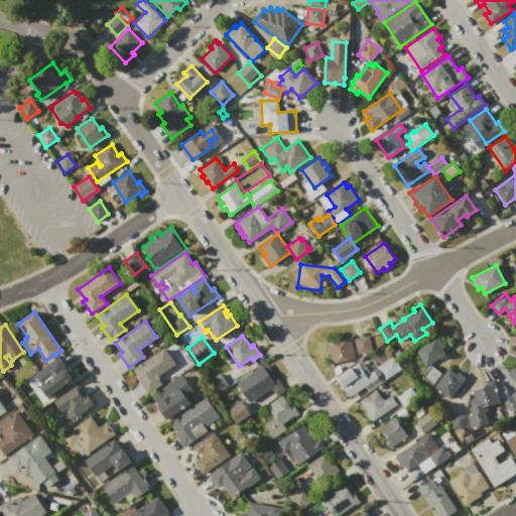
[(328,346),(340,343),(339,339),(352,337),(353,343),(352,343),(355,359),(332,364),(328,346)]
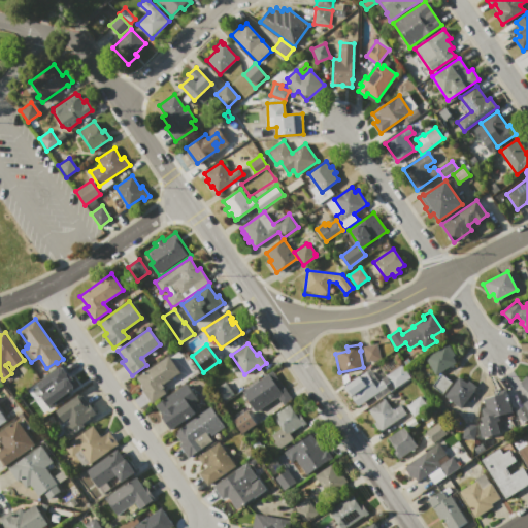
[(363,347),(377,344),(381,359),(365,362),(363,347)]
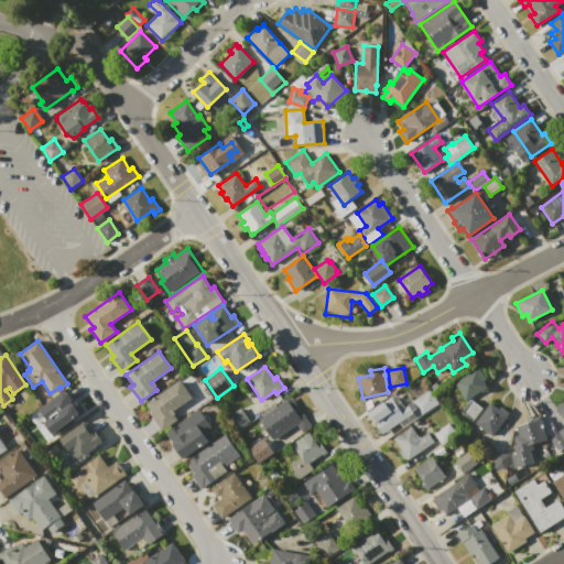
[(454,382),(476,369),(476,370),(480,368),(487,380),(483,382),(487,389),(465,401),(454,382)]
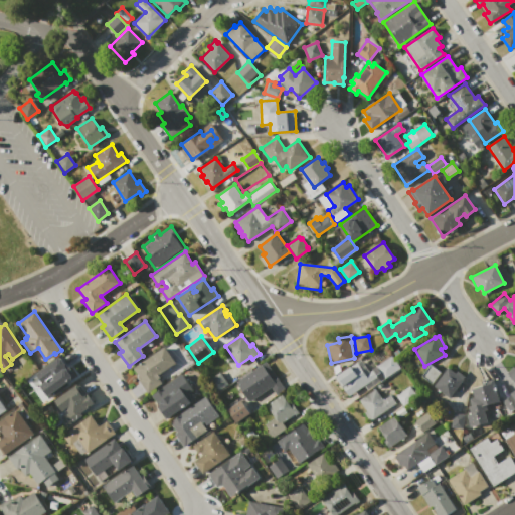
[(163,347),(175,363),(158,375),(160,378),(159,379),(160,381),(146,391),(138,380),(140,379),(132,368),(163,347)]
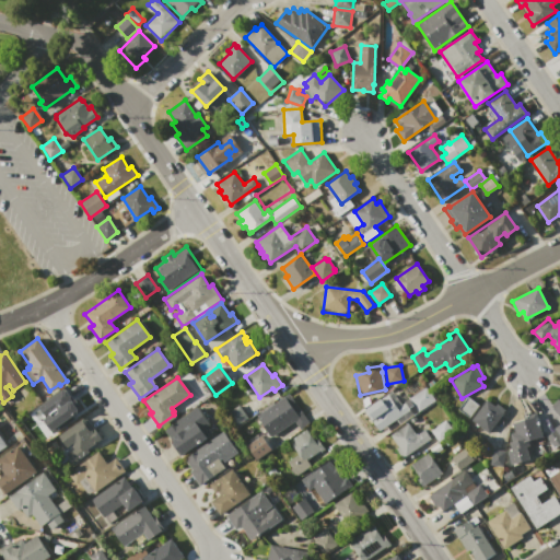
[(409,399),(427,387),(435,400),(418,412),(409,399)]
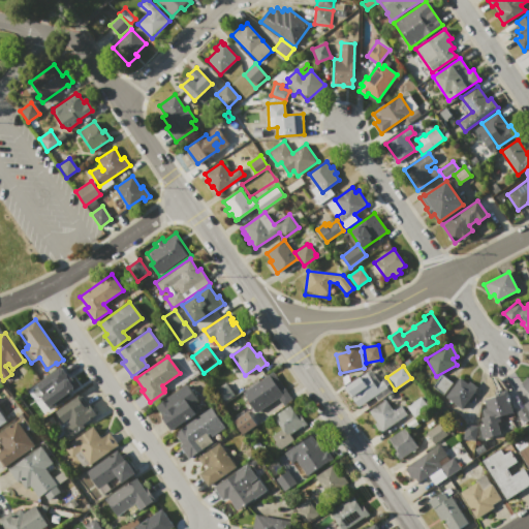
[(60,368),(74,389),(63,397),(65,400),(50,410),(43,401),(51,397),(48,393),(43,396),(36,384),(60,368)]
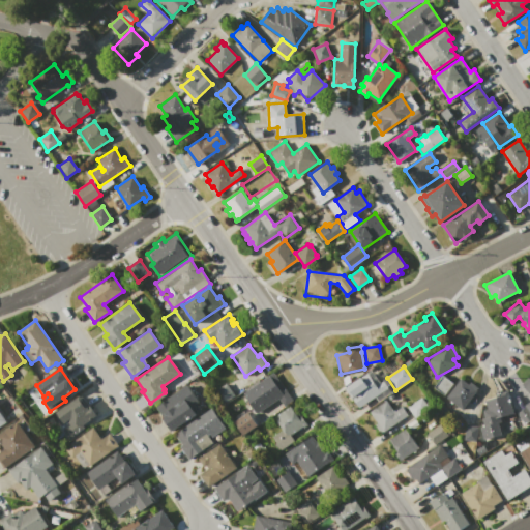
[(273,372),(293,400),(284,407),(277,399),(257,414),(242,393),(273,372)]
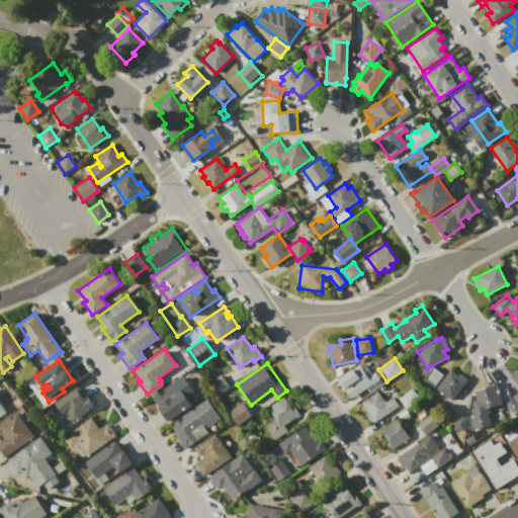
[(338,379),(359,364),(368,377),(374,373),(378,379),(351,399),(338,379)]
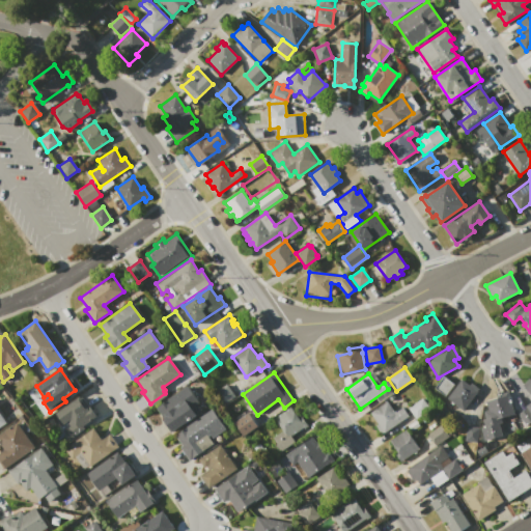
[(453,385),(445,396),(436,389),(444,378),(453,385)]
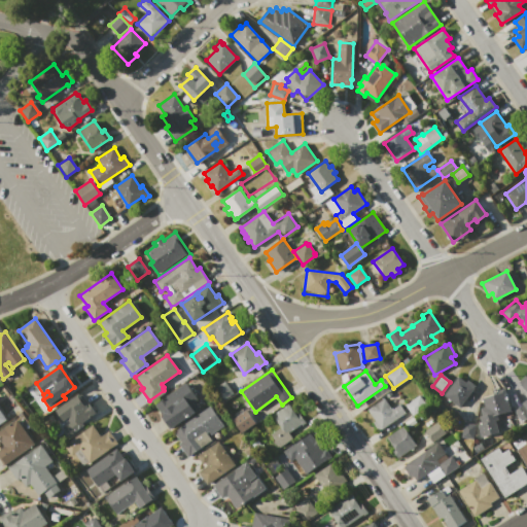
[(458,376),(466,382),(467,380),(476,385),(459,408),(444,396),(458,376)]
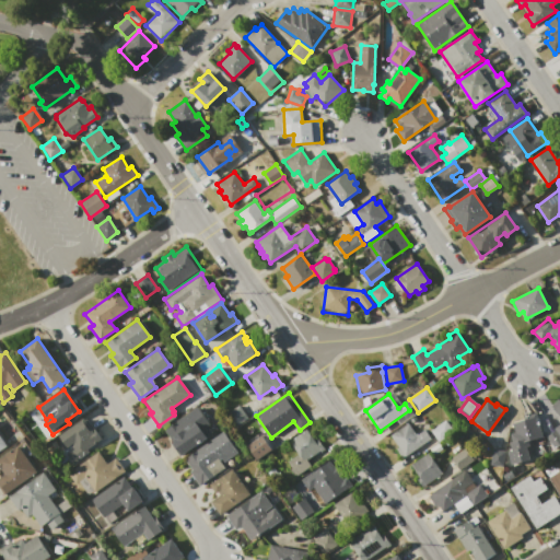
[(238,405),(248,418),(234,428),(225,415),(238,405)]
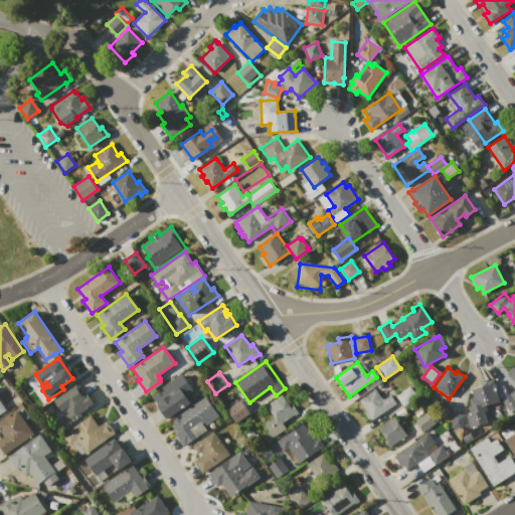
[(181,373),(193,390),(190,392),(195,398),(167,417),(151,395),(181,373)]
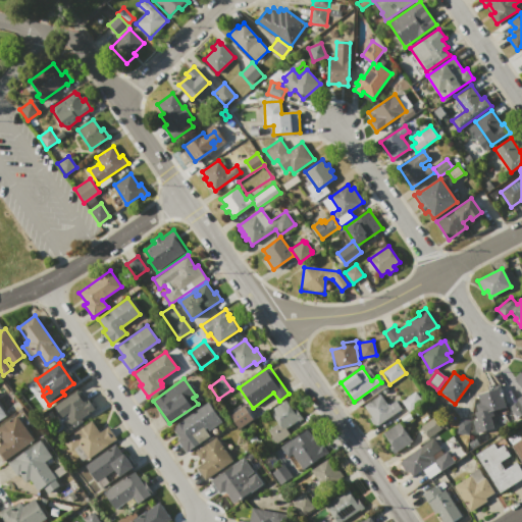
[(477,394),(500,387),(506,407),(491,411),(492,415),(489,416),(493,427),(476,432),(472,421),(477,420),(475,412),(477,412),(475,404),(479,403),(477,394)]
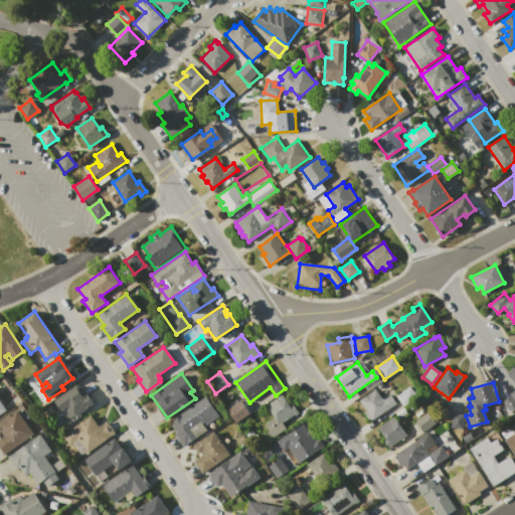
[(77,384),(84,394),(87,393),(94,403),(80,412),(82,415),(67,426),(57,412),(59,410),(53,401),(77,384)]
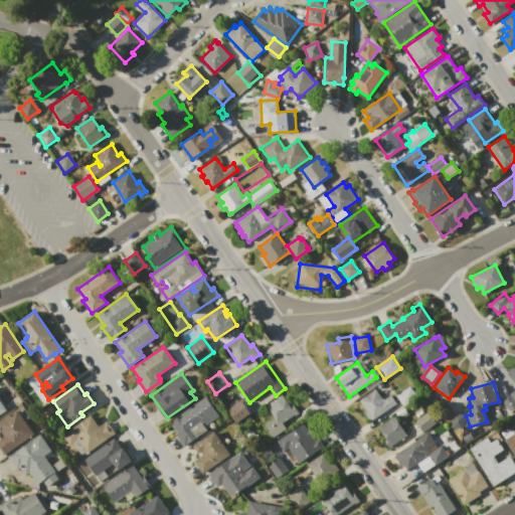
[(396,396),(410,386),(416,397),(403,406),(396,396)]
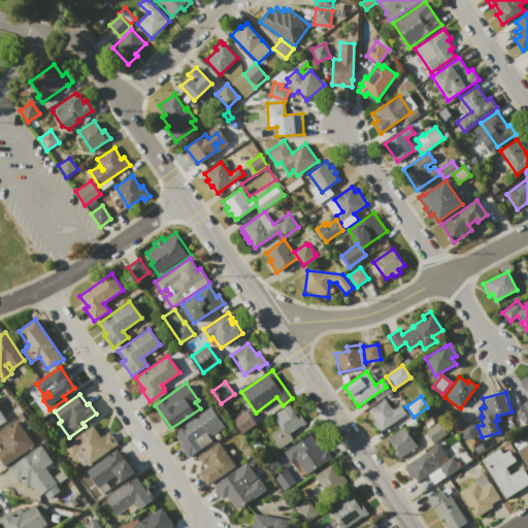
[(368,410),(386,399),(393,410),(401,405),(406,413),(378,431),(373,424),(376,422),(368,410)]
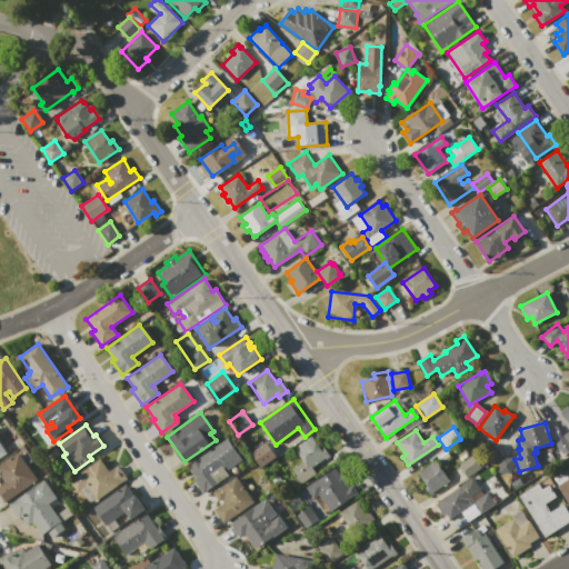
[(563,435),(568,430),(568,452),(563,456),(555,442),(565,437),(563,435)]
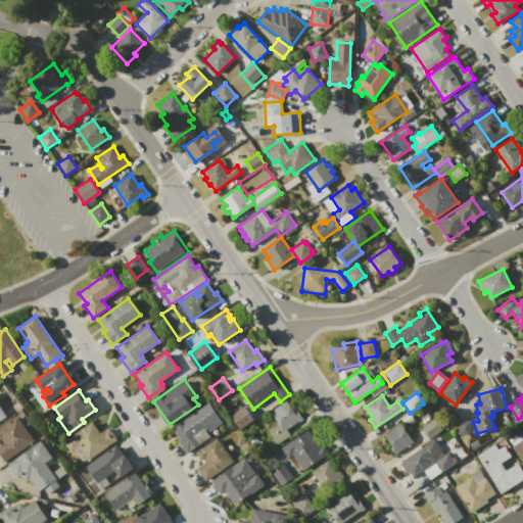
[(287,399),(301,418),(287,428),(291,433),(278,443),(268,431),(278,424),(270,412),(287,399)]
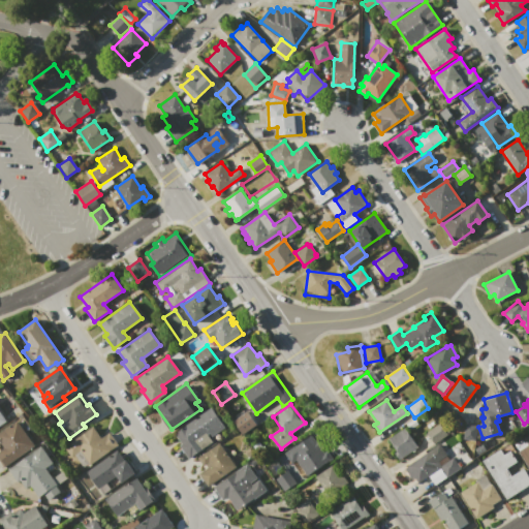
[(211,408),(224,427),(211,436),(210,434),(208,435),(206,433),(190,443),(196,453),(188,459),(179,445),(182,443),(175,434),(211,408)]
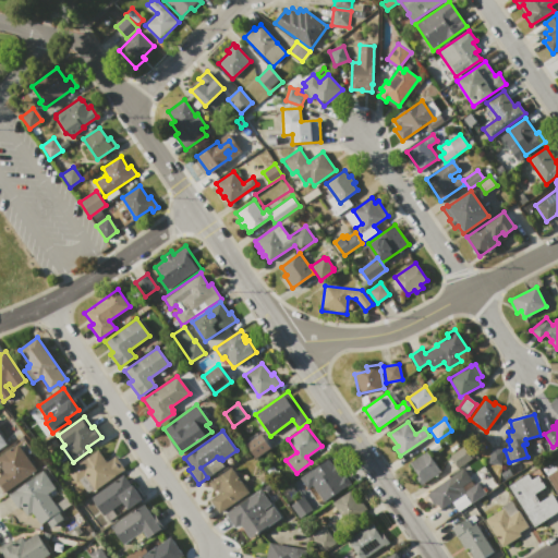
[(262,434),(270,448),(255,458),(245,445),(262,434)]
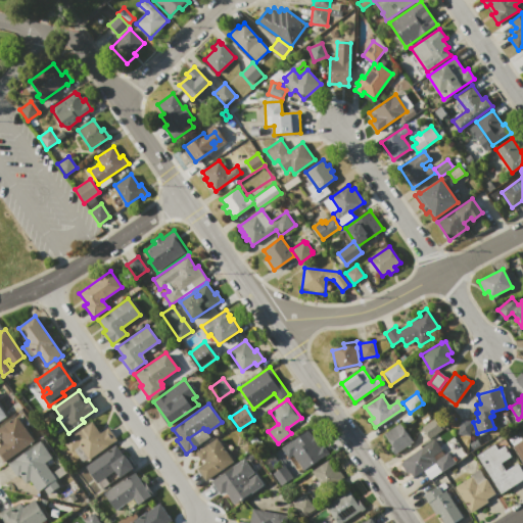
[(409,414),(413,420),(406,425),(400,419),(409,414)]
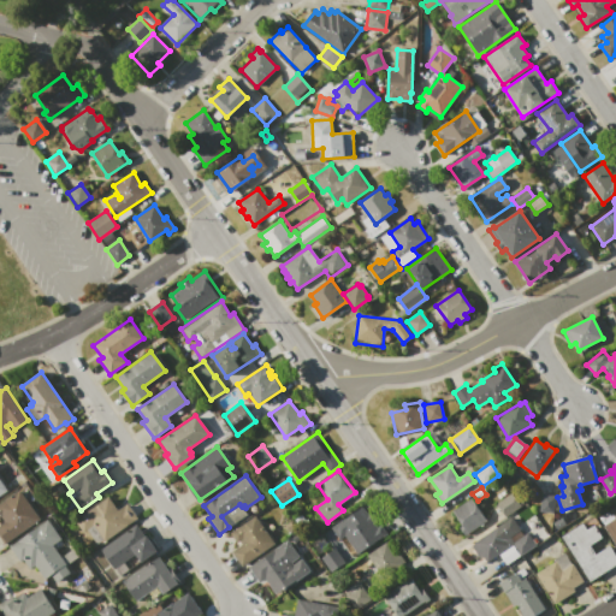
[(0,503),(21,490),(41,521),(6,545),(0,537),(0,523),(5,521),(1,517),(0,517),(0,503)]
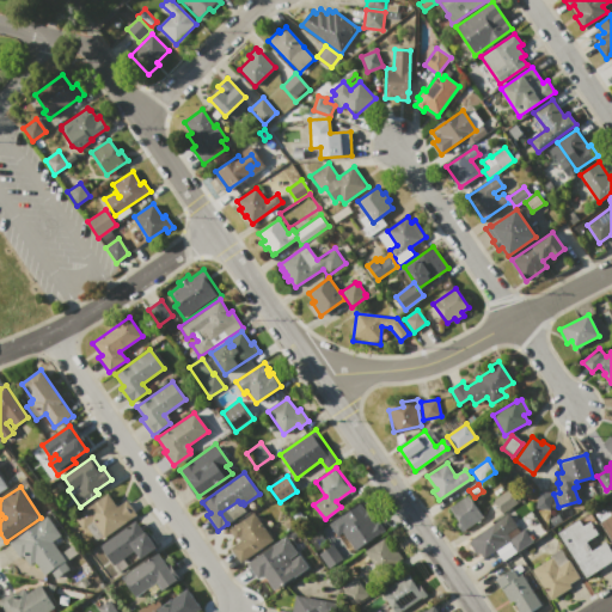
[(493,501),(508,490),(518,503),(502,514),(493,501)]
